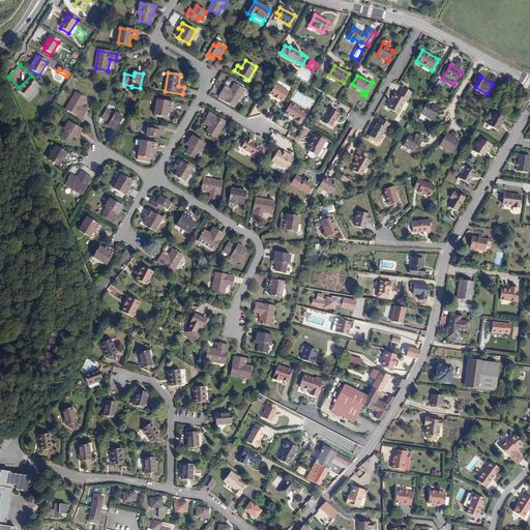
[(36,89),(35,89),(38,86),(30,79),(28,82),(28,83),(26,86),(25,85),(22,88),(23,89),(20,92),(28,99),(36,89)]
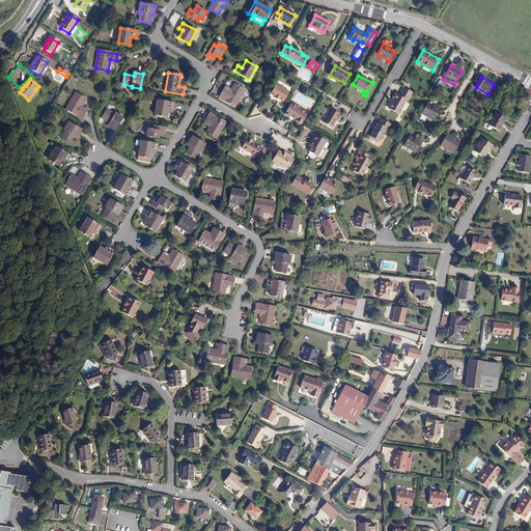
[(220,98),(236,107),(246,90),(234,84),(228,94),(223,91),(220,98)]
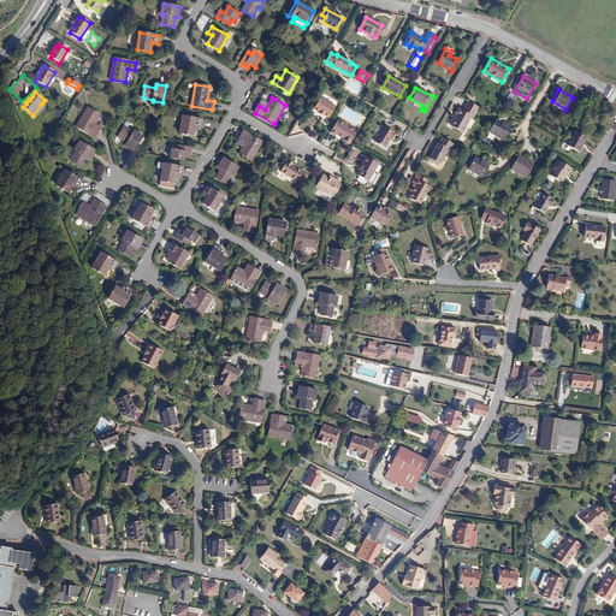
[(314,108),(319,112),(318,113),(324,116),(324,114),(330,118),(336,107),(320,98),(314,108)]
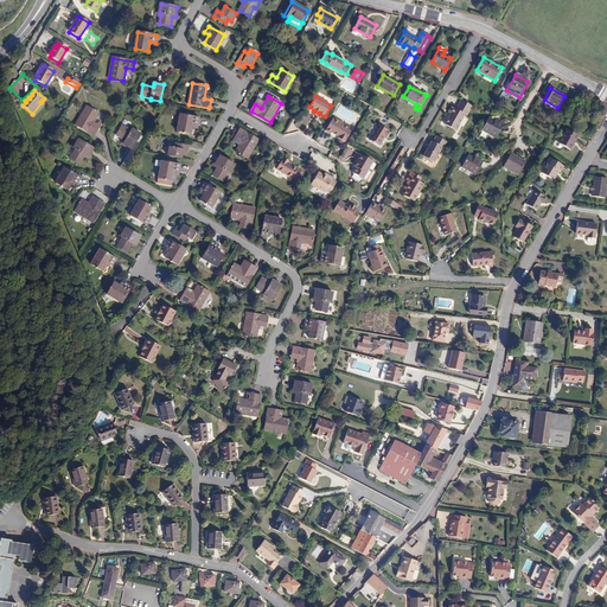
[(473,107),(462,101),(455,110),(452,108),(448,113),(452,115),(446,125),(457,132),(460,126),(459,126),(465,115),(467,116),(473,107)]
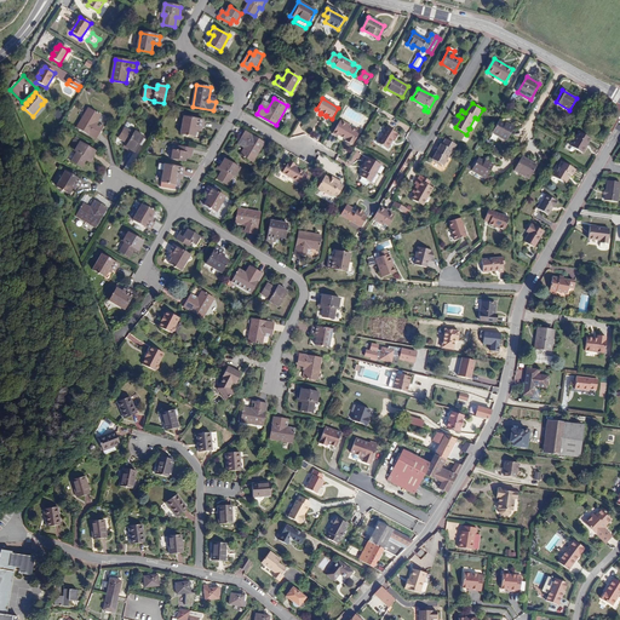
[(101,116),(89,109),(78,127),(97,138),(101,132),(95,127),(101,116)]
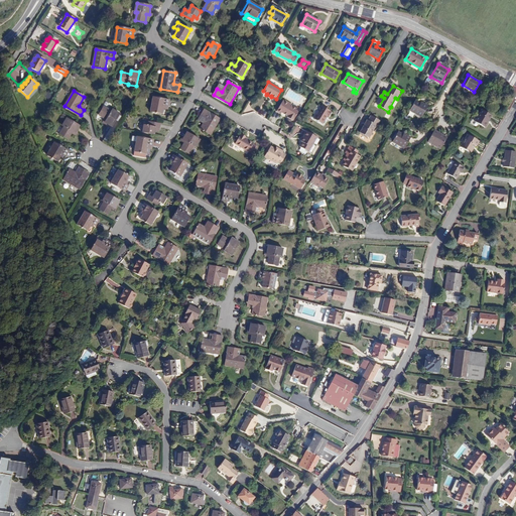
[(169,100),(154,98),(151,112),(162,114),(163,106),(168,107),(169,100)]
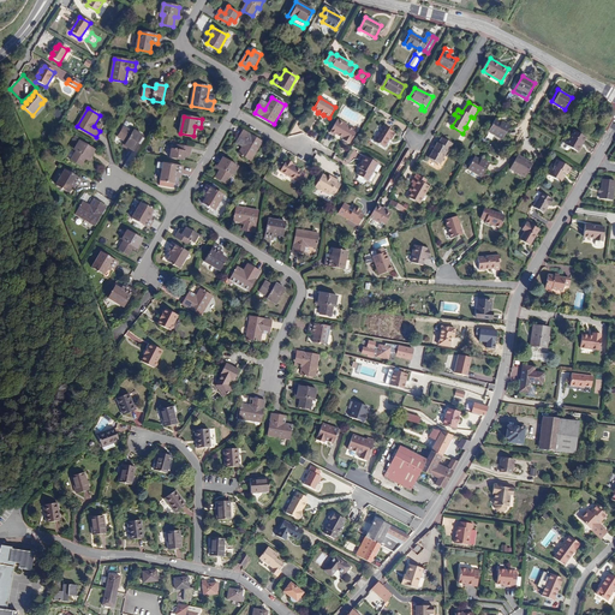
[(335,136),(336,133),(344,138),(344,142),(347,144),(348,143),(350,144),(357,131),(347,125),(339,119),(330,132),(335,136)]
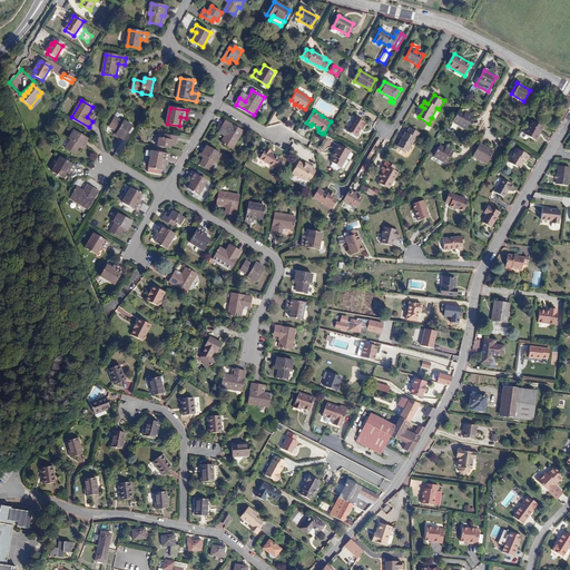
[(460,110),(453,121),(465,129),(472,117),(460,110)]
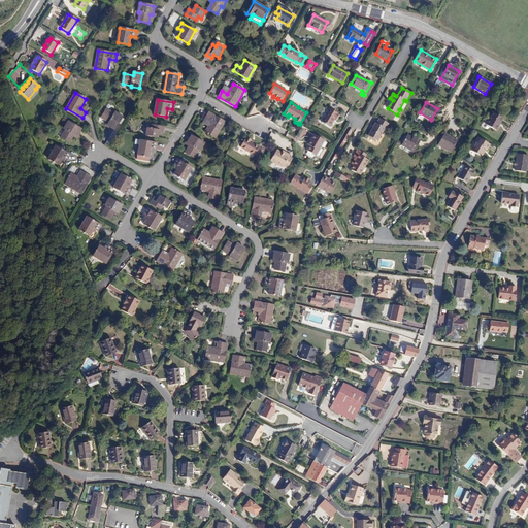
[(338,113),(329,108),(321,122),(329,127),(334,119),(336,119),(338,114),(338,113)]
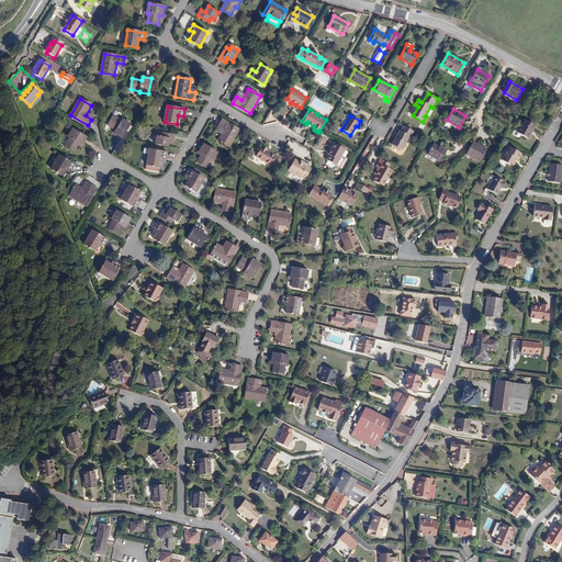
[(122,121),(114,116),(109,125),(116,131),(115,133),(123,137),(131,124),(123,120),(122,121)]
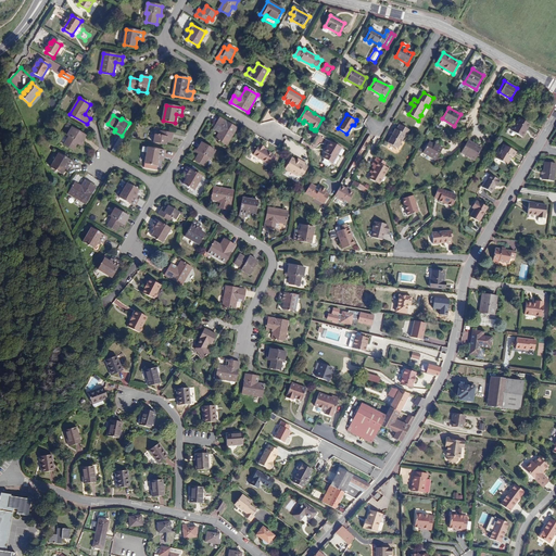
[(238,128),(220,117),(216,125),(223,128),(216,139),(227,146),(238,128)]
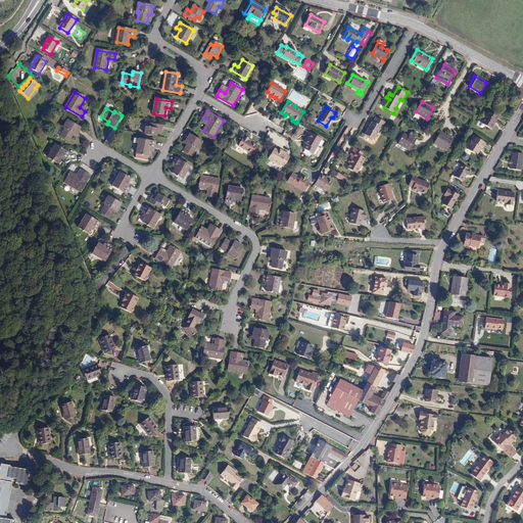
[(488,111),(481,124),(492,130),(495,125),(494,124),(498,116),(488,111)]
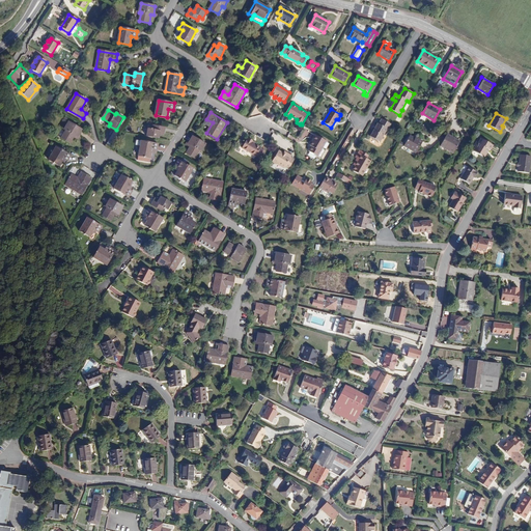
[(382,118),(379,124),(378,123),(370,137),(381,142),(388,129),(389,130),(392,124),(382,118)]
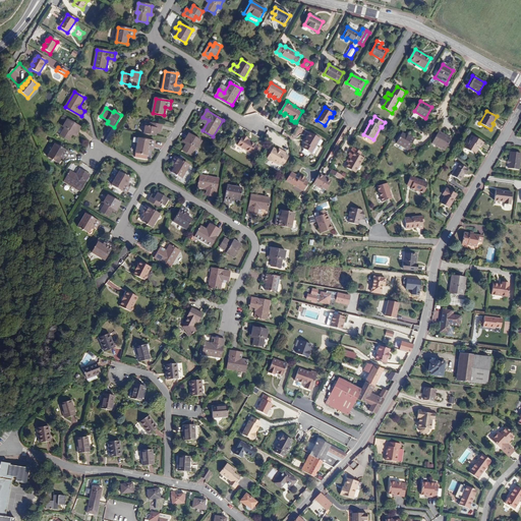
[(65,128),(61,135),(68,140),(73,133),(76,134),(80,127),(68,120),(64,127),(65,128)]
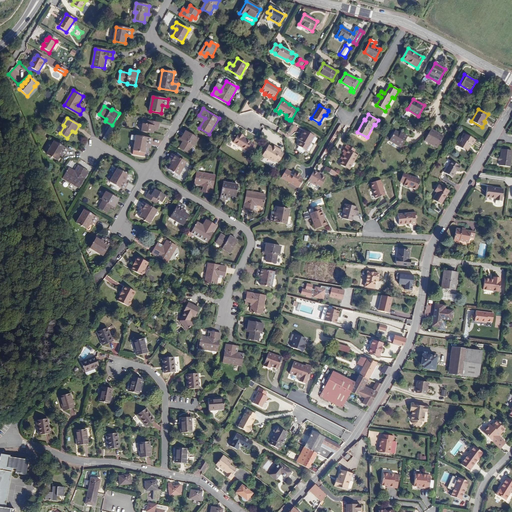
[(159,123),(147,120),(146,124),(143,124),(142,131),(153,133),(154,128),(158,128),(159,123)]
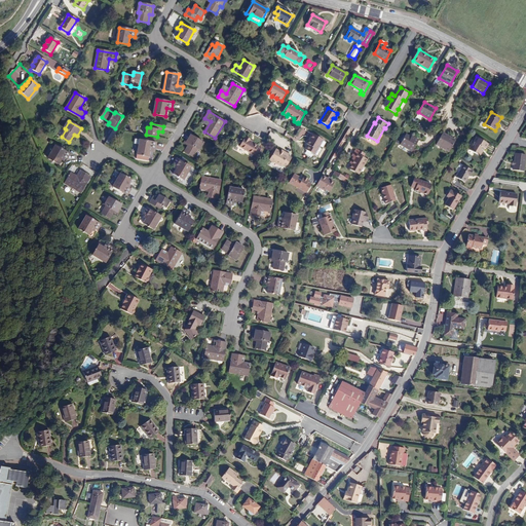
[(456,140),(443,133),(438,143),(443,145),(442,148),(449,152),(456,140)]
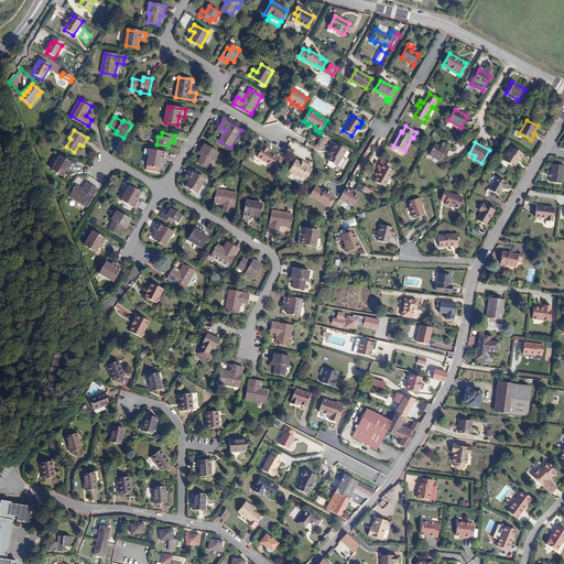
[(337,165),(347,150),(336,143),(329,154),(331,155),(327,160),(337,165)]
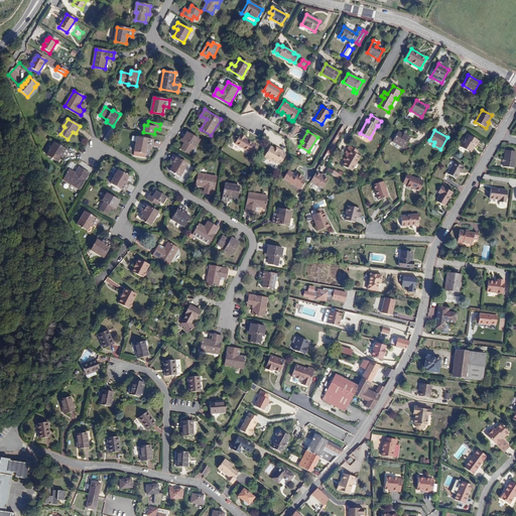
[(399,131),(393,142),(404,148),(410,137),(399,131)]
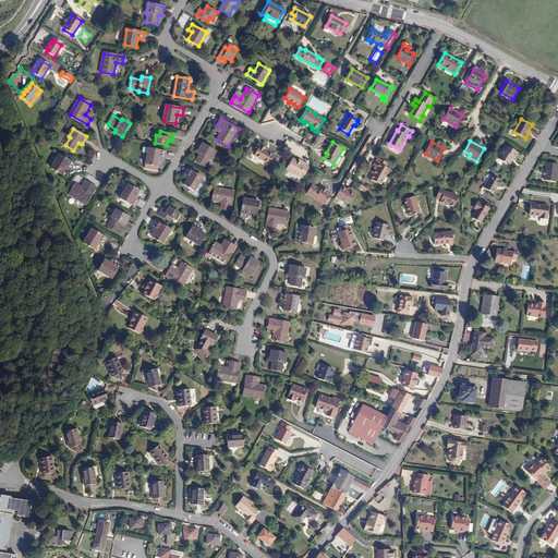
[(205,167),(210,158),(211,159),(216,152),(203,144),(198,152),(201,153),(196,161),(205,167)]
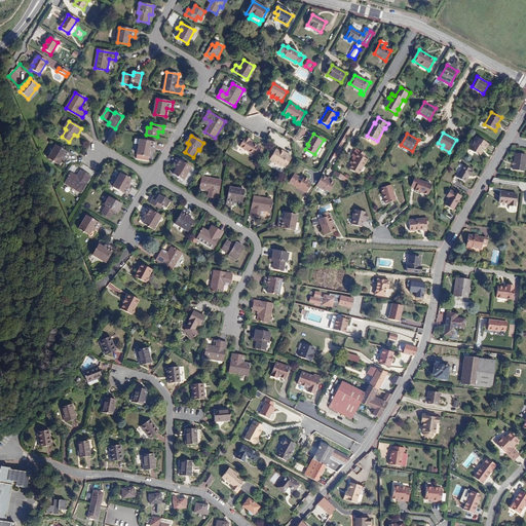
[(258,156),(263,149),(259,147),(259,146),(250,141),(251,140),(246,137),(239,147),(254,155),(254,154),(258,156)]
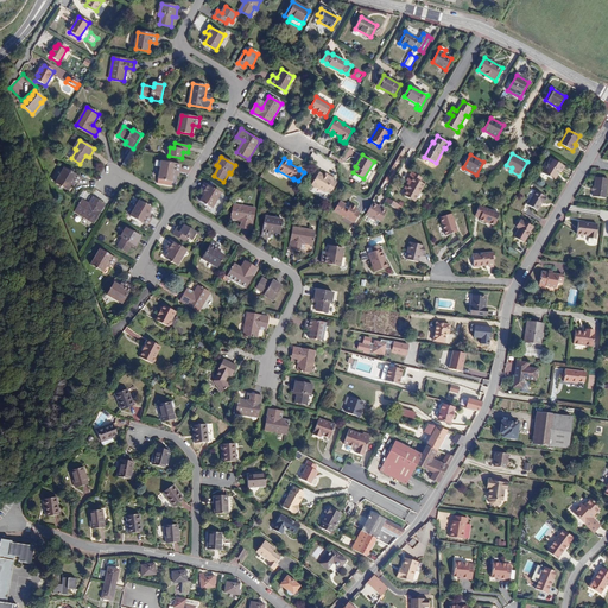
[(557,175),(559,171),(561,172),(564,166),(552,158),(549,164),(549,165),(548,169),(546,168),(543,173),(553,179),(557,175)]
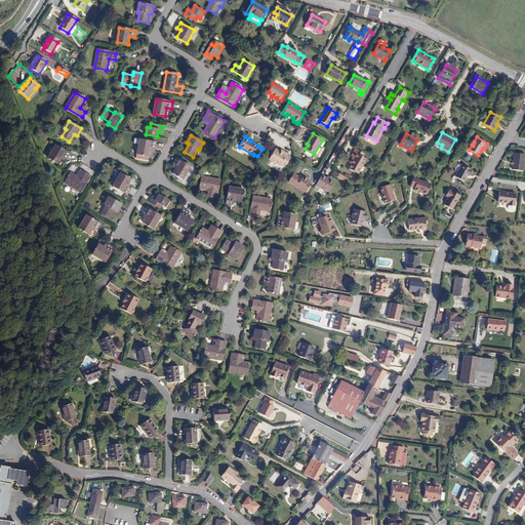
[(156,143),(139,139),(137,155),(150,157),(151,149),(155,149),(156,143)]
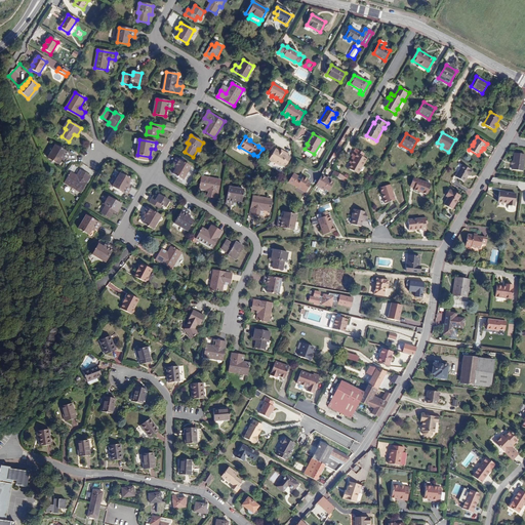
[(70,154),(56,146),(48,158),(58,164),(63,157),(67,159),(70,154)]
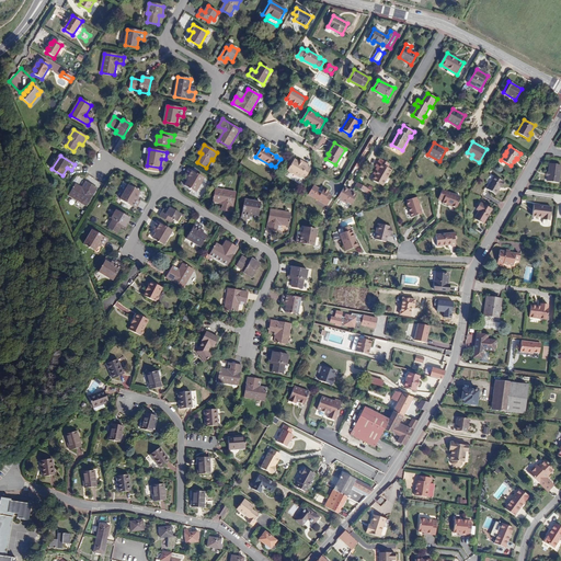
[(299,161),(295,159),(288,171),(292,173),(294,170),(298,172),(296,175),(300,178),(301,176),(306,179),(311,168),(308,167),(309,164),(300,160),(299,161)]
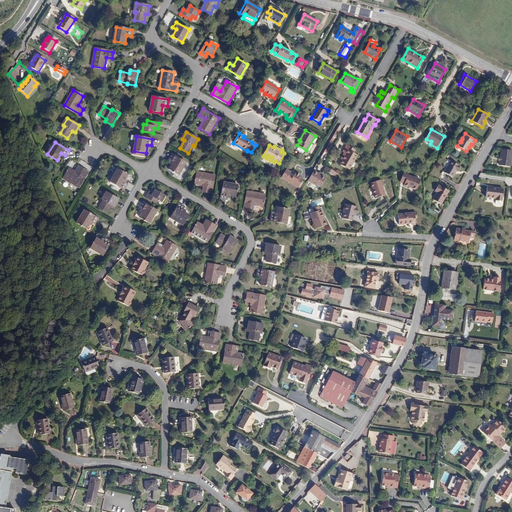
[(345,156),(343,154),(341,159),(343,160),(340,164),(346,168),(346,167),(350,170),(354,163),(354,161),(358,155),(354,153),(356,150),(348,145),(343,152),(346,154),(345,156)]
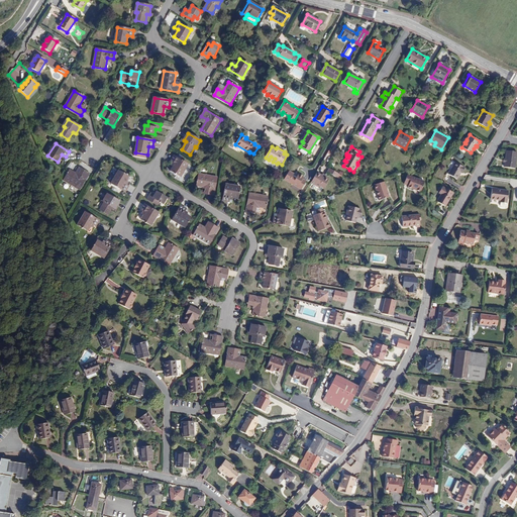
[(515,169),(516,153),(516,151),(507,150),(505,167),(515,169)]
